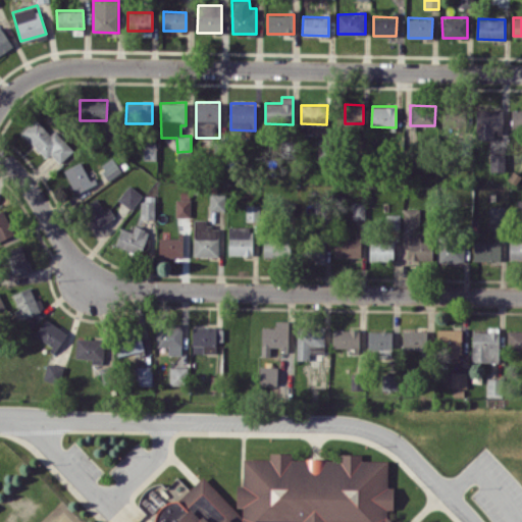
[(511,127),(521,127),(521,108),(512,108),(511,127)]
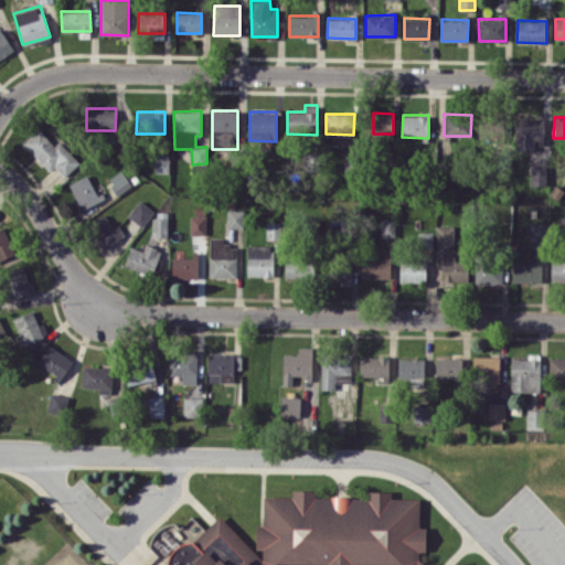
[(515,150),(535,151),(535,144),(544,144),(545,118),(516,118),(515,150)]
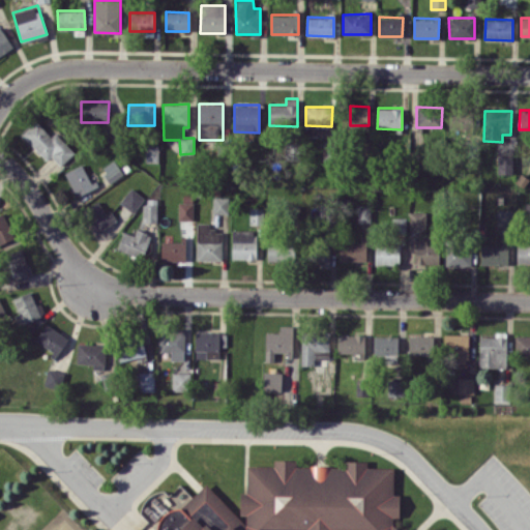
[(61,166),(75,153),(55,131),(51,136),(36,120),(22,134),(47,160),(52,155),(61,166)]
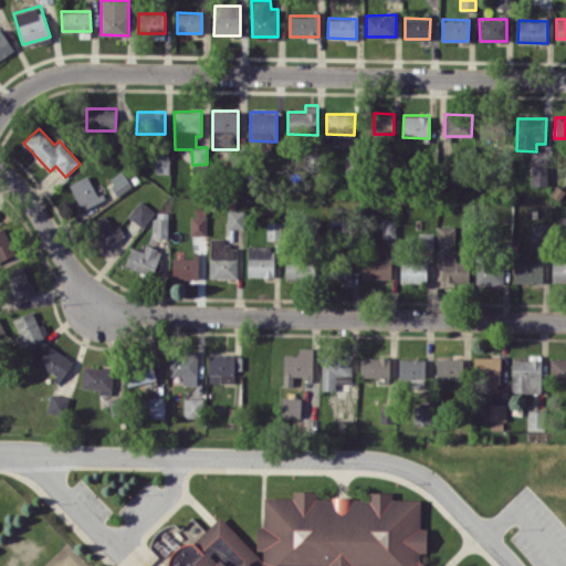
[(169,174),(169,155),(156,155),(155,173),(169,174)]
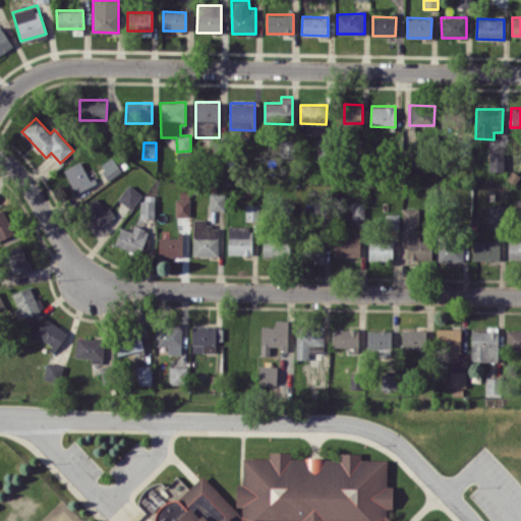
[(489,171),(504,171),(504,154),(489,154),(489,171)]
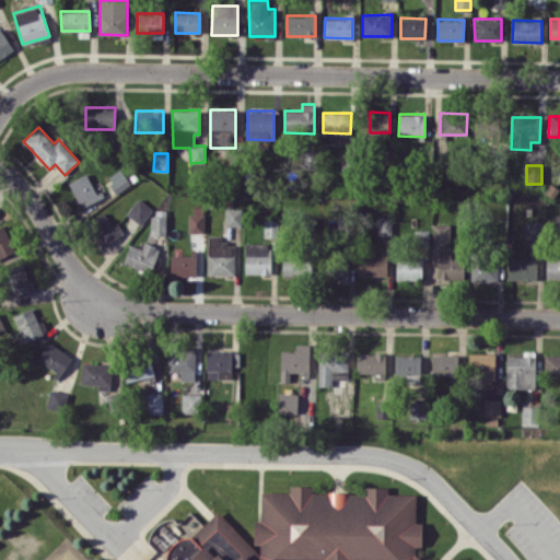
[(106,177),(117,193),(130,183),(120,168),(106,177)]
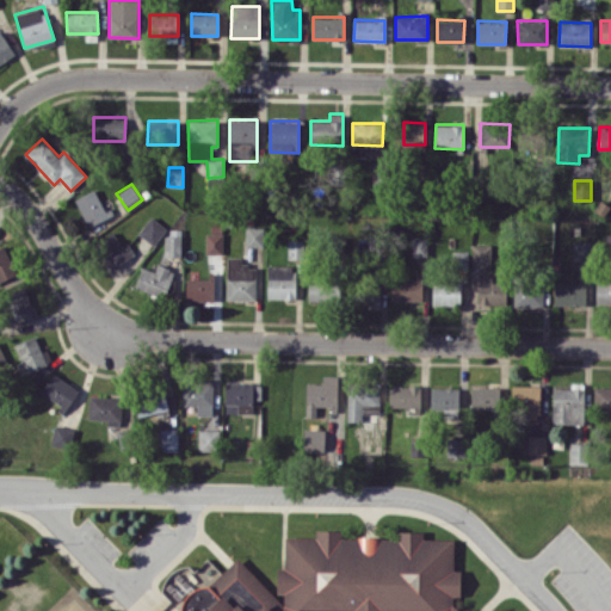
[(88,227),(110,216),(96,187),(74,199),(88,227)]
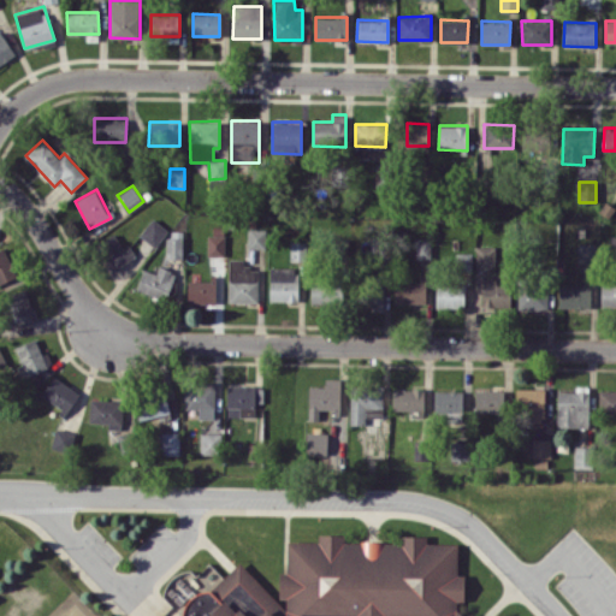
[(140,235),(155,247),(167,230),(152,218),(140,235)]
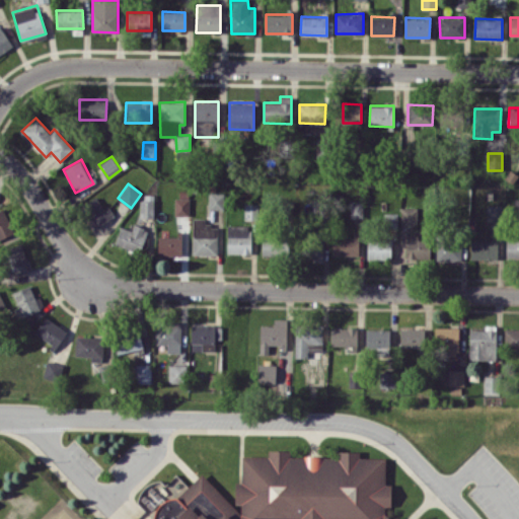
[(224,209),(224,193),(209,193),(209,209),(224,209)]
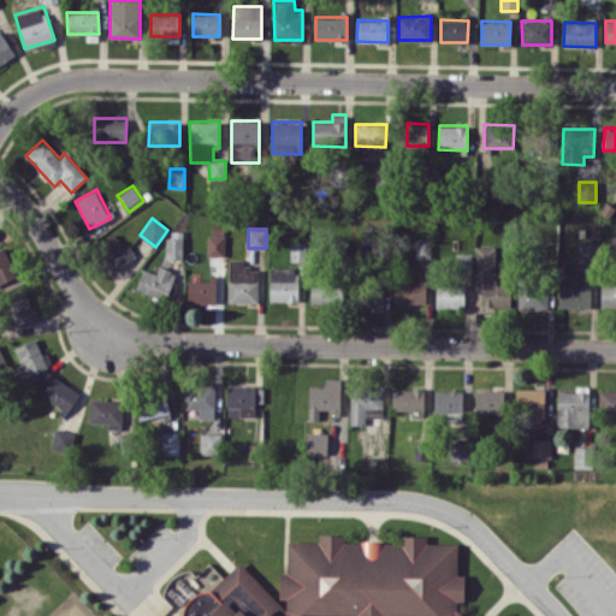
[(110,270),(136,258),(130,246),(122,248),(114,234),(98,242),(110,270)]
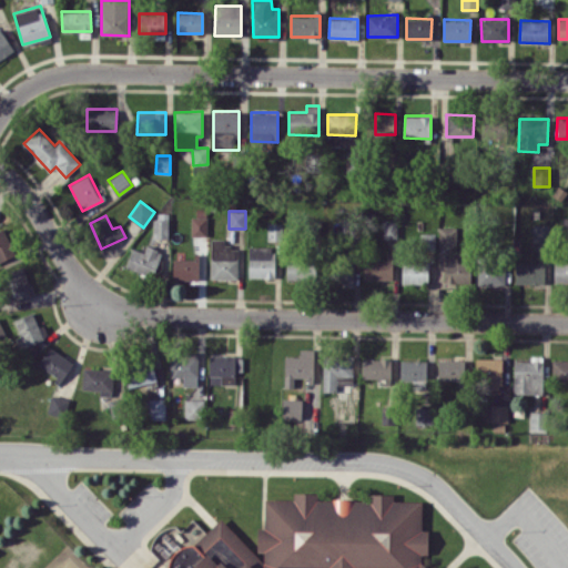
[(208,235),(208,216),(191,216),(191,235),(208,235)]
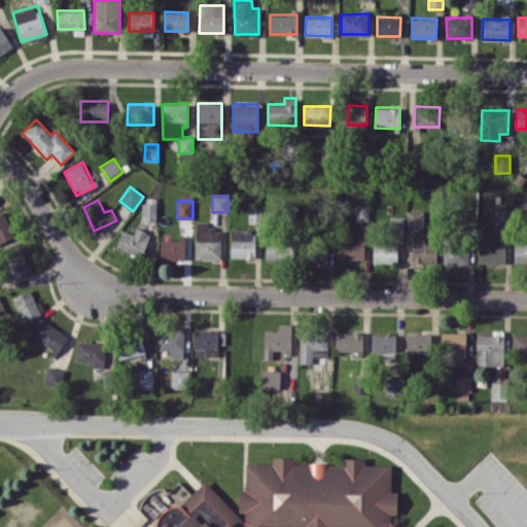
[(155,220),(156,203),(142,203),(142,220),(155,220)]
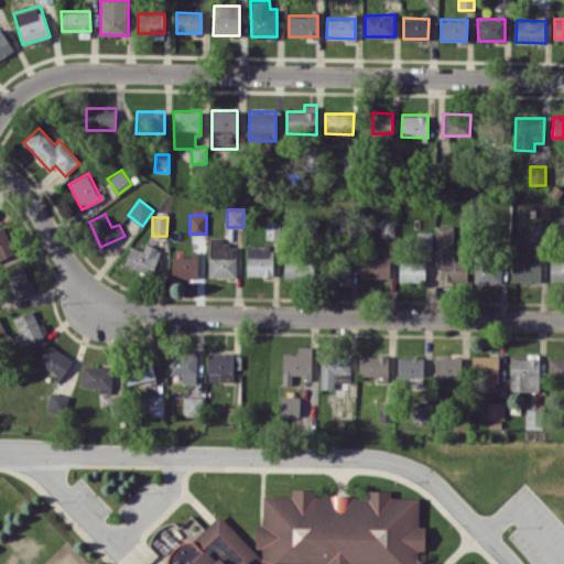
[(545,223),(529,223),(528,239),(545,239),(545,223)]
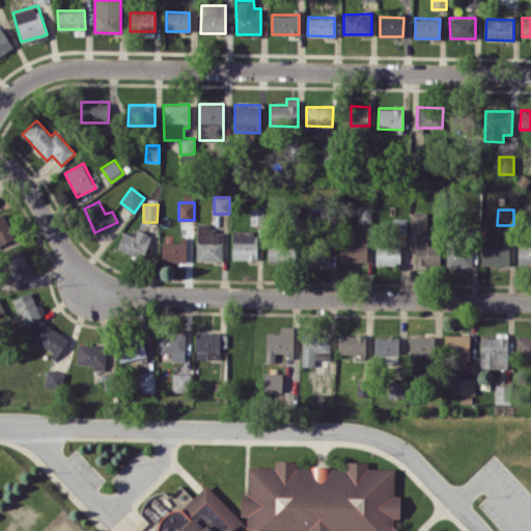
[(410,228),(426,229),(426,212),(411,212),(410,228)]
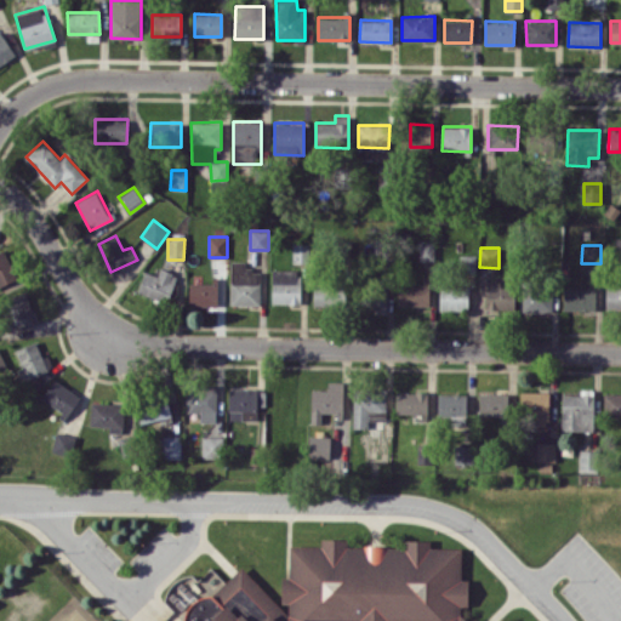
[(476,255),(459,255),(459,272),(476,272),(476,255)]
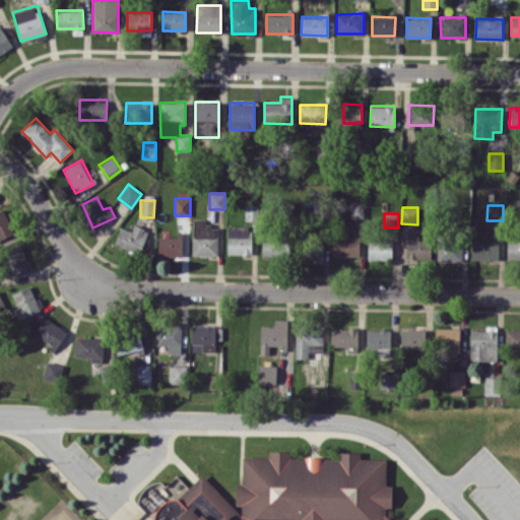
[(217,226),(205,225),(205,218),(193,218),(192,255),(217,255),(217,226)]
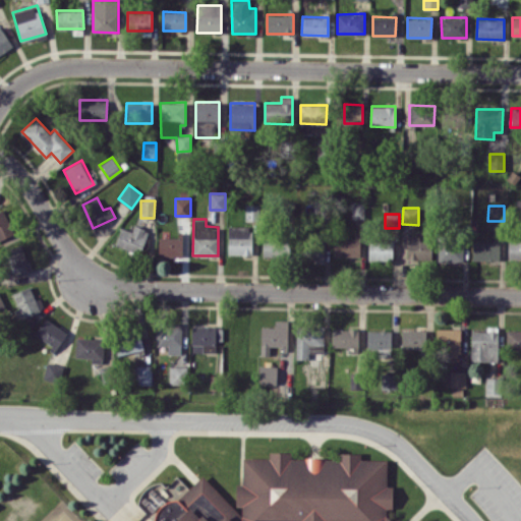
[(139,254),(149,230),(134,225),(132,231),(121,227),(114,244),(139,254)]
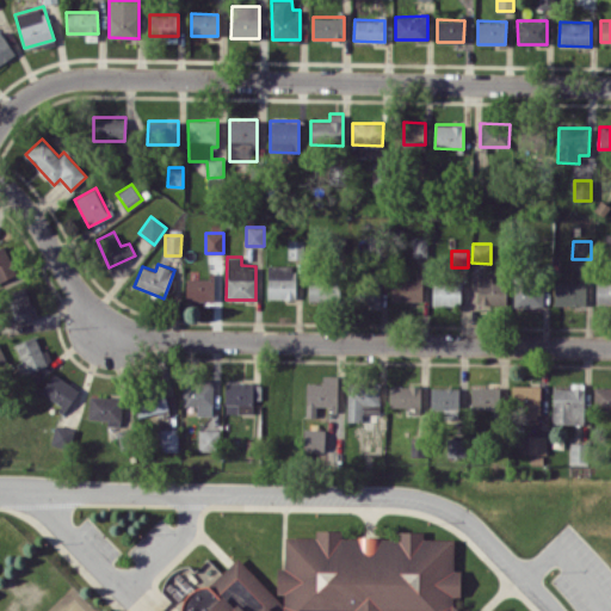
[(267,298),(294,298),(295,265),(267,264),(267,298)]
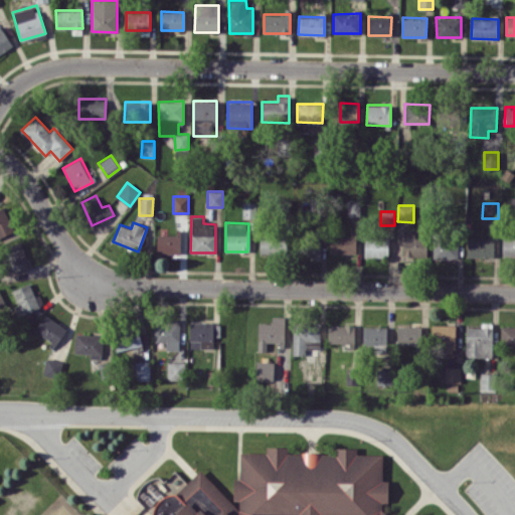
[(514,256),(514,230),(510,231),(510,237),(502,237),(502,256),(514,256)]
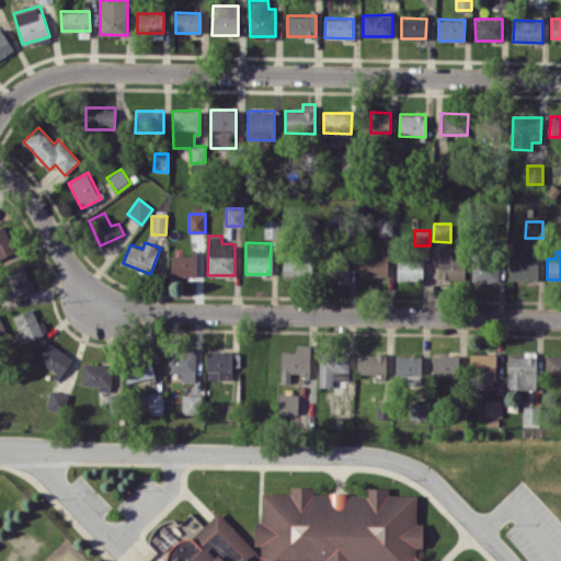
[(438,278),(464,279),(464,258),(451,256),(451,253),(438,253),(438,278)]
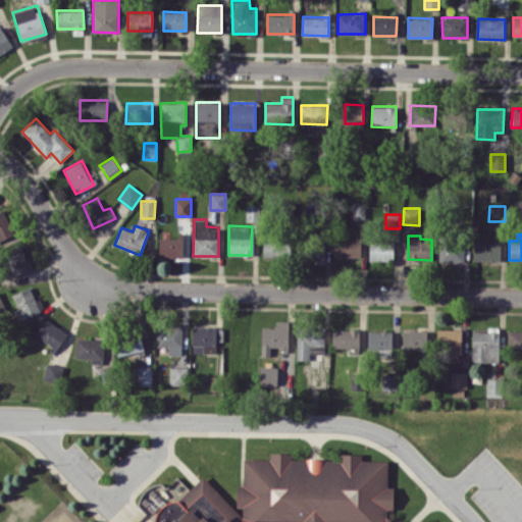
[(158,257),(183,257),(183,237),(159,237),(158,257)]
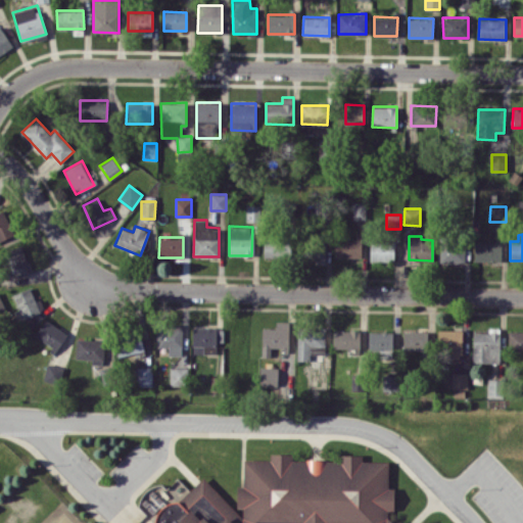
[(326,262),(326,237),(308,237),(307,260),(326,262)]
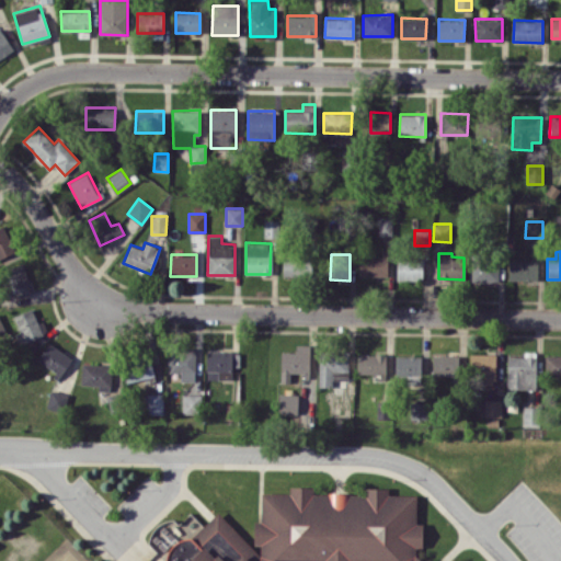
[(388,276),(387,254),(359,255),(359,276),(388,276)]
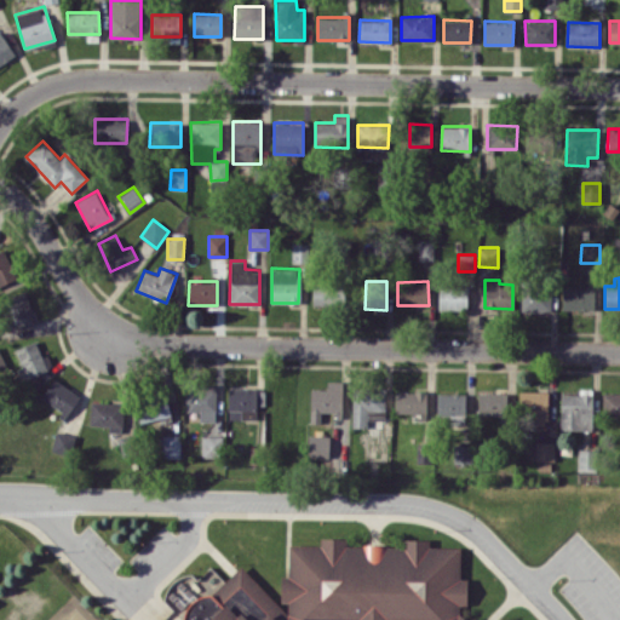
[(438,310),(466,310),(468,283),(438,282),(438,310)]
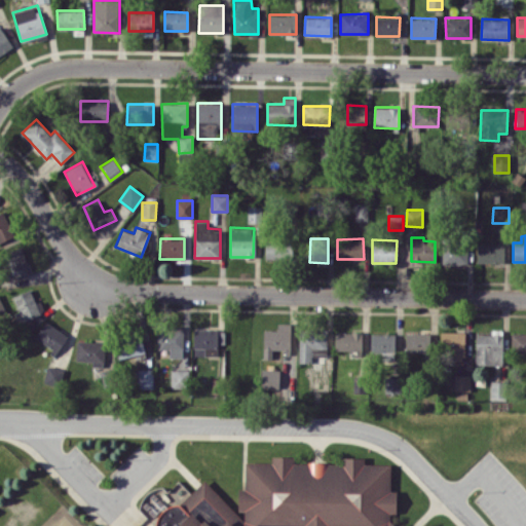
[(264,259),(285,259),(286,241),(265,240),(264,259)]
